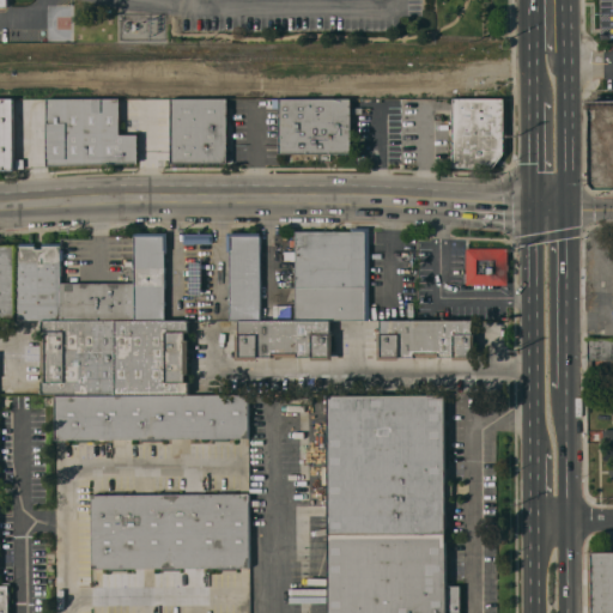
[(13,170),(0,170),(0,98),(14,98),(14,119),(13,144),(13,170)]
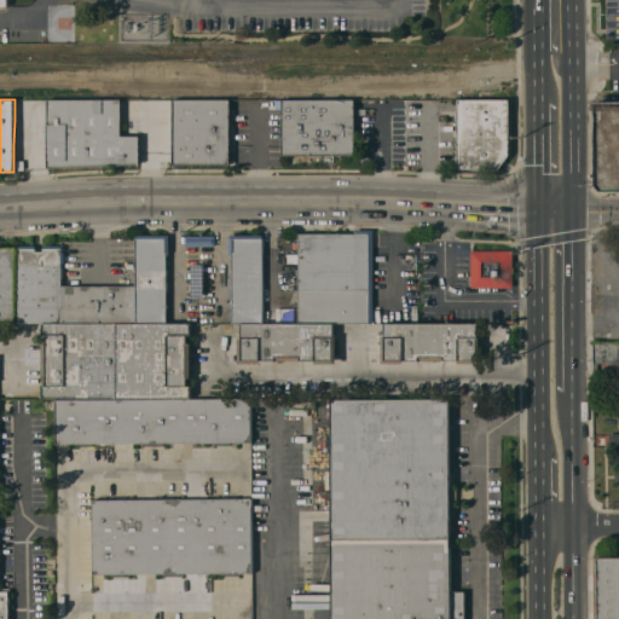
[(48,113),(40,113),(40,110),(36,110),(36,114),(15,114),(15,100),(35,100),(35,102),(40,102),(40,100),(47,100),(47,99),(121,99),(121,136),(139,136),(139,163),(47,167),(48,113)]
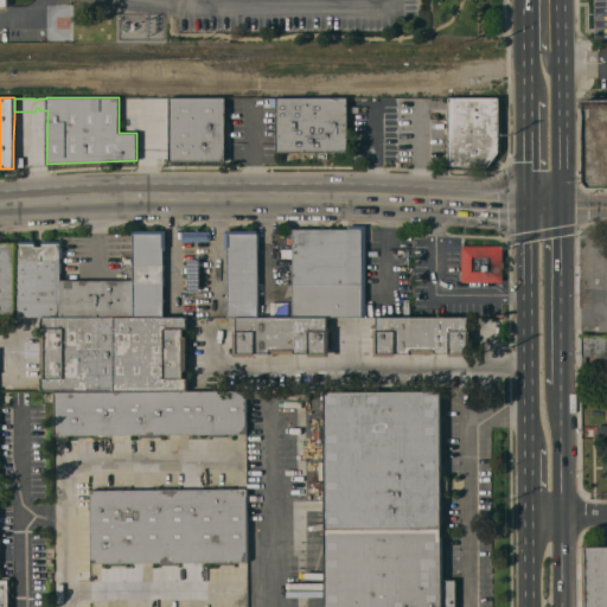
[(170,161),(170,97),(225,97),(225,161),(170,161)]
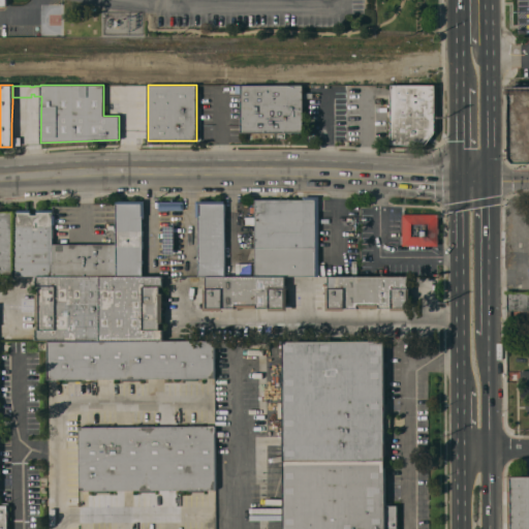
[(242,132),(242,85),(303,85),(303,132),(242,132)]
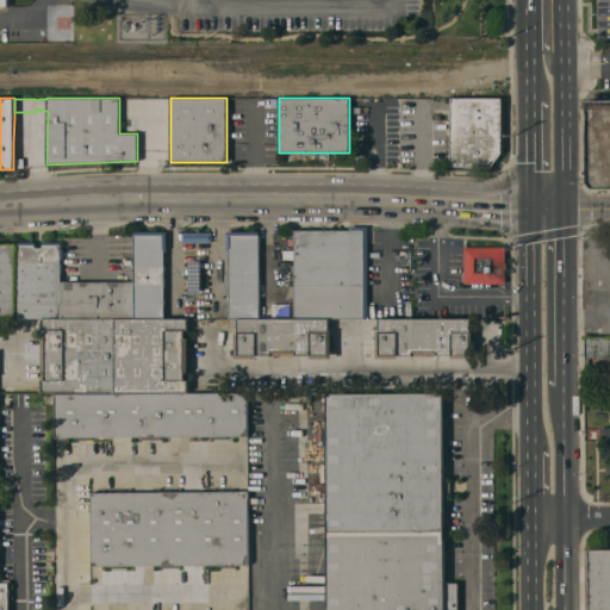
[(450,98),(502,98),(502,153),(491,168),(450,166),(450,98)]
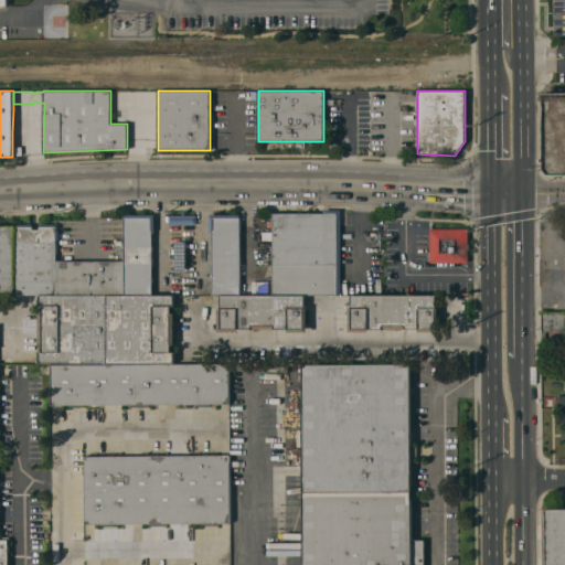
[(22,109),(22,132),(12,132),(13,109),(22,109)]
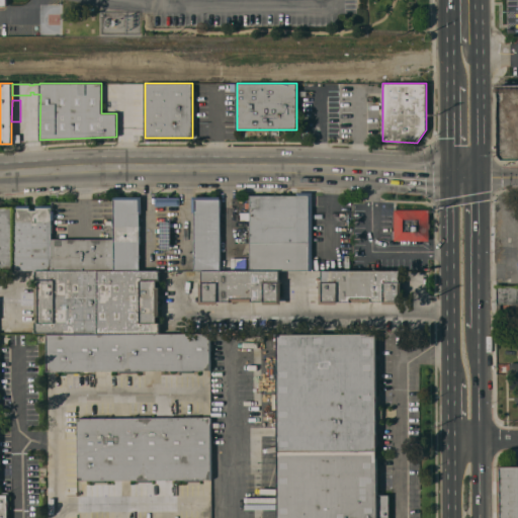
[(250,195),(296,195),(296,192),(312,192),(312,270),(250,270),(250,195)]
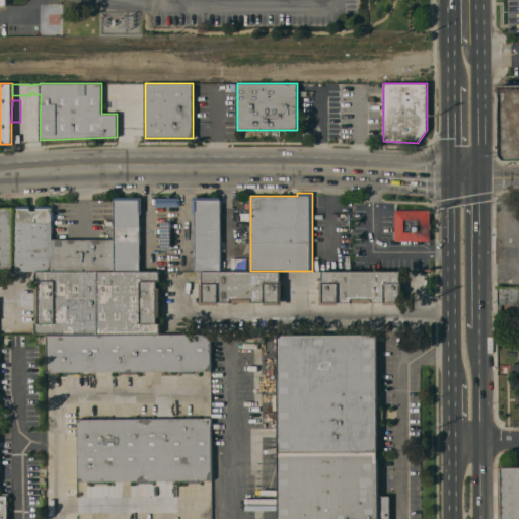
[(221,271),(196,271),(195,213),(193,213),(193,197),(220,197),(221,271)]
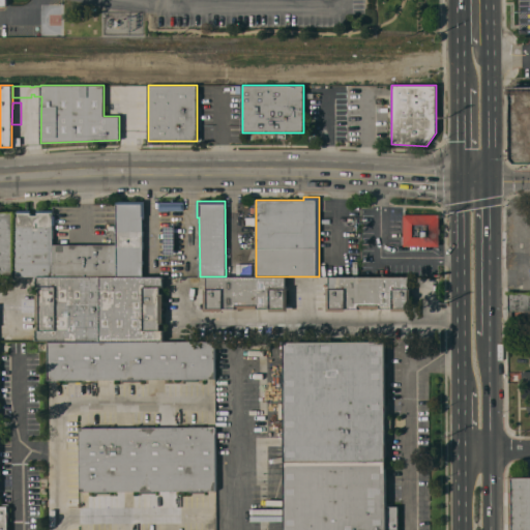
[(117,202),(145,202),(145,217),(143,217),(143,276),(117,276),(117,202)]
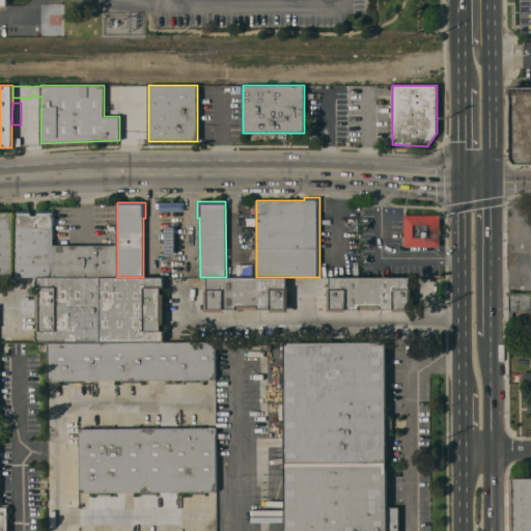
[(185,202),(185,211),(168,211),(168,212),(159,212),(159,202),(185,202)]
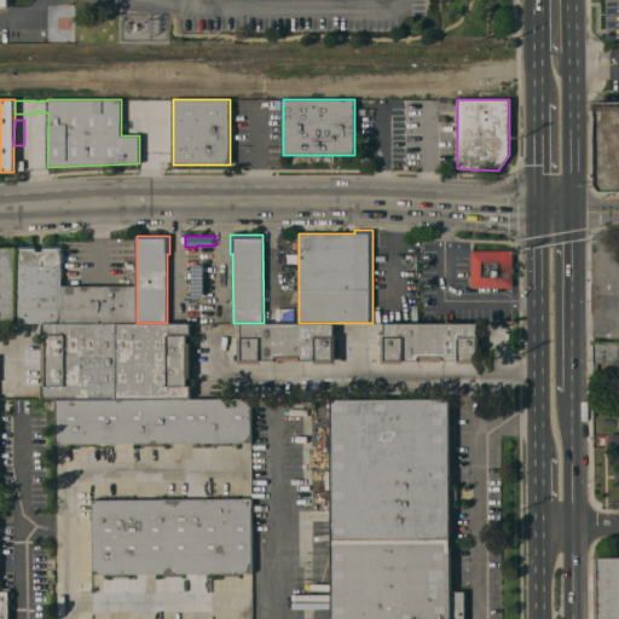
[(18,323),(18,246),(35,246),(35,252),(44,252),(44,246),(62,246),(62,285),(136,285),(137,323),(18,323)]
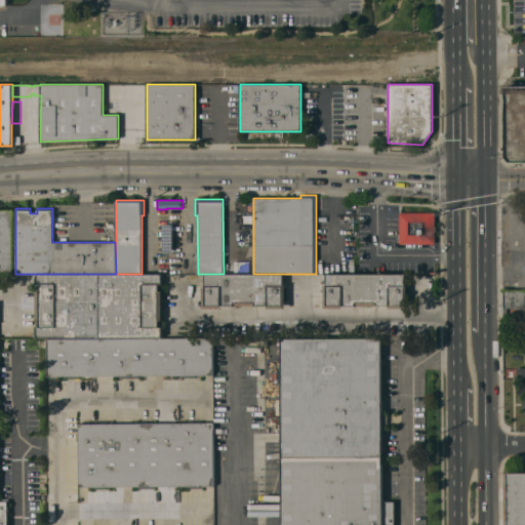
[(0,210),(13,210),(13,275),(0,274),(0,210)]
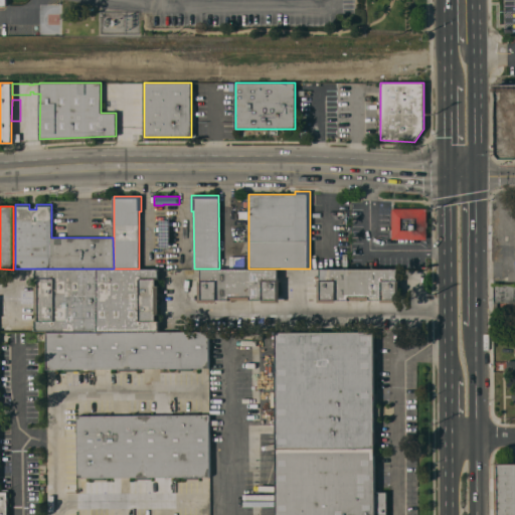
[(426,208),(426,222),(427,222),(427,227),(426,227),(426,238),(392,238),(392,236),(390,236),(390,229),(391,229),(391,208),(426,208)]
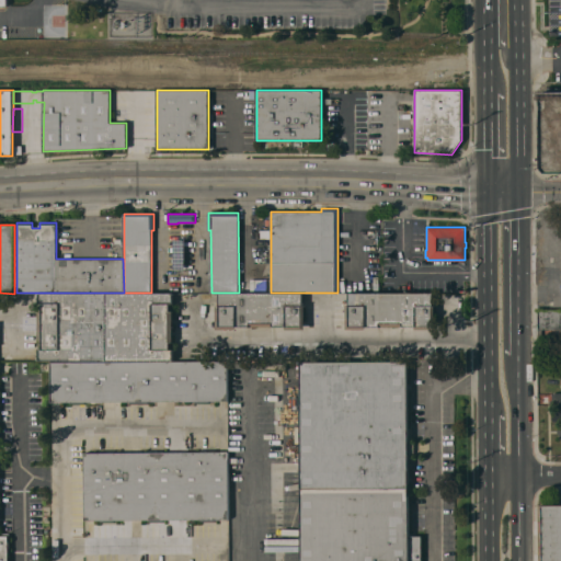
[(106,294),(173,293),(173,302),(170,302),(170,311),(173,311),(173,342),(170,342),(170,350),(173,350),(173,359),(106,361),(106,294)]
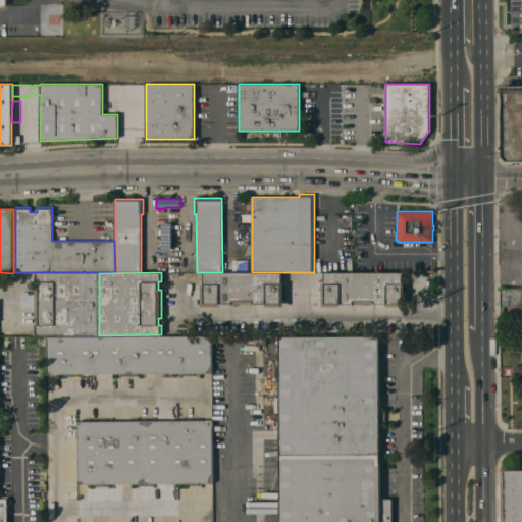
[(403,272),(403,284),(404,284),(404,306),(386,306),(386,304),(374,304),(374,301),(353,301),(353,304),(340,304),(340,306),(322,306),(322,284),(324,284),(324,272),(403,272)]
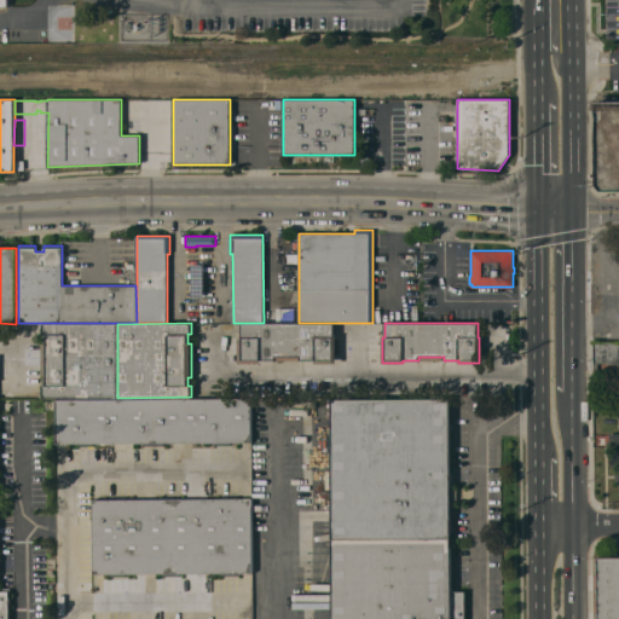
[(42,398),(42,386),(46,386),(46,377),(42,377),(42,343),(46,343),(46,335),(42,335),(42,324),(117,324),(117,398),(42,398)]
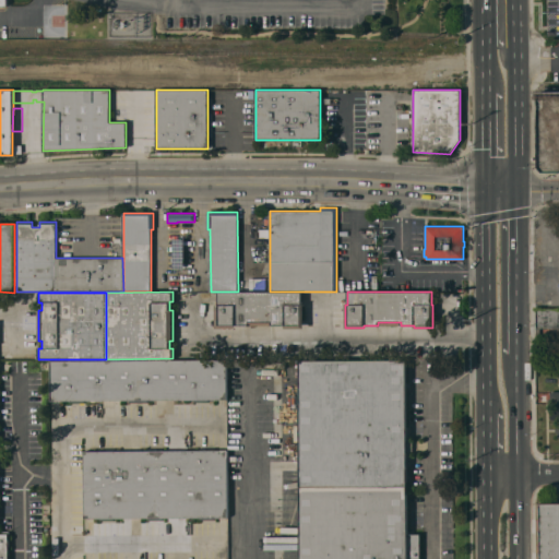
[(301,293),(301,305),(304,305),(304,328),(285,329),(285,325),(271,325),(271,322),(248,322),(248,325),(235,325),(235,329),(215,329),(215,305),(218,305),(218,293),(301,293)]
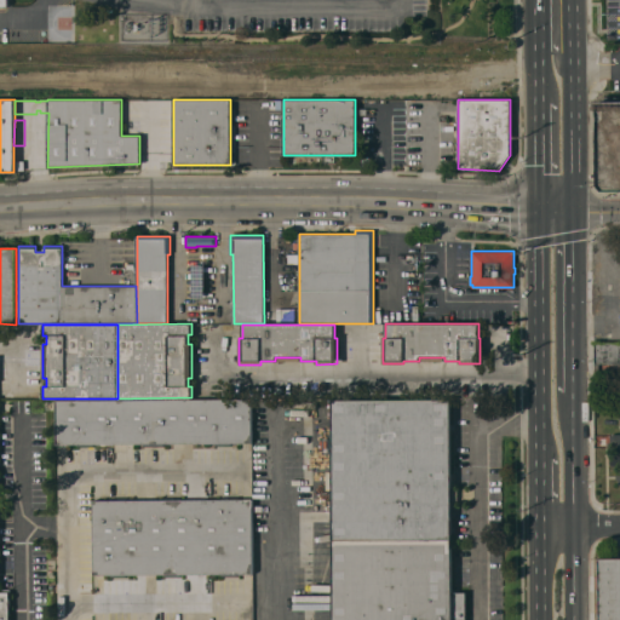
[(251,399),(252,443),(56,445),(56,400),(251,399)]
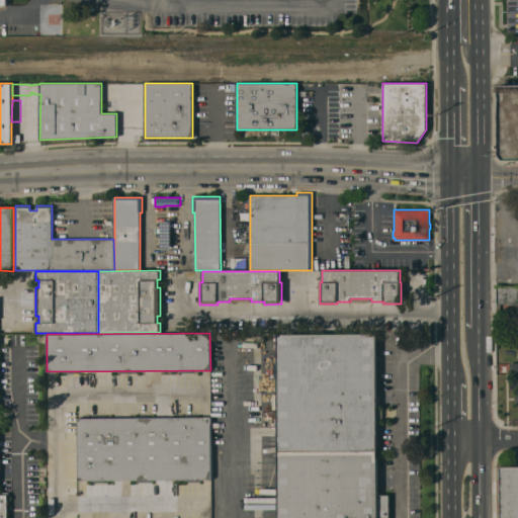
[(277,451),(277,334),(376,334),(376,450),(277,451)]
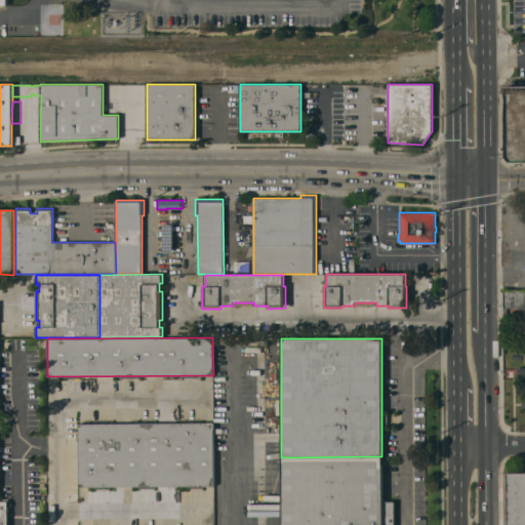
[(213,423),(213,486),(79,487),(79,423),(213,423)]
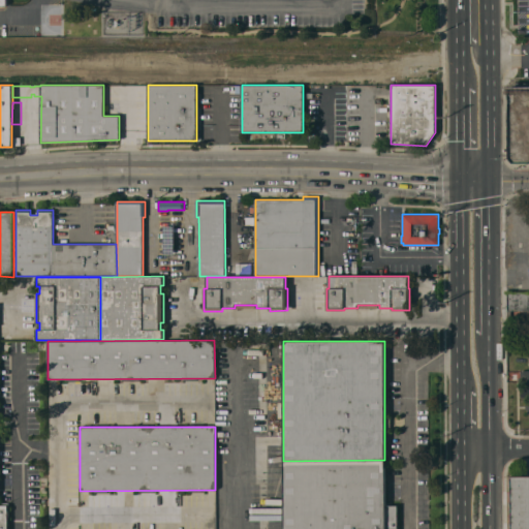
[(385,505),(397,505),(397,528),(283,528),(283,461),(384,460),(385,505)]
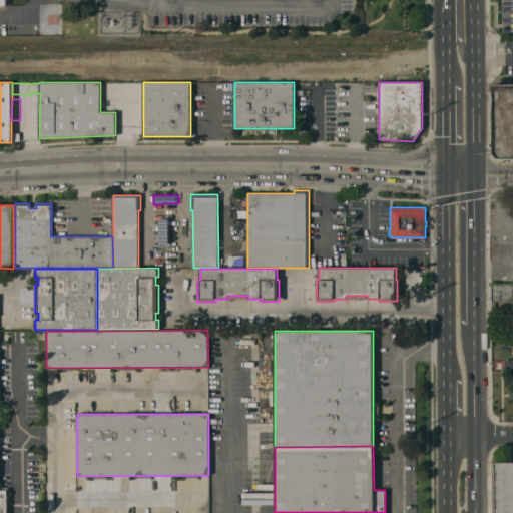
[(512,512),(495,512),(495,462),(512,462),(512,512)]
